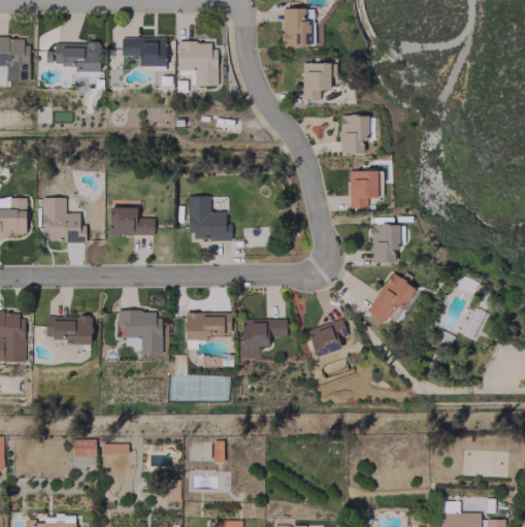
[(305,8),(283,8),(283,46),(316,46),(316,21),(305,21),(305,8)]
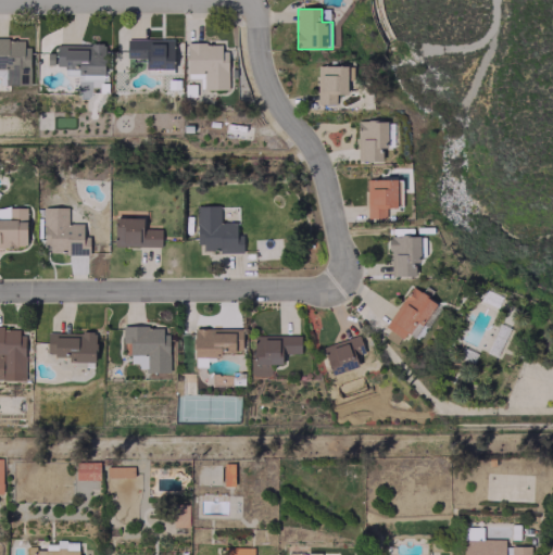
[(0,76),(2,77),(2,85),(32,85),(32,39),(0,39),(0,76)]
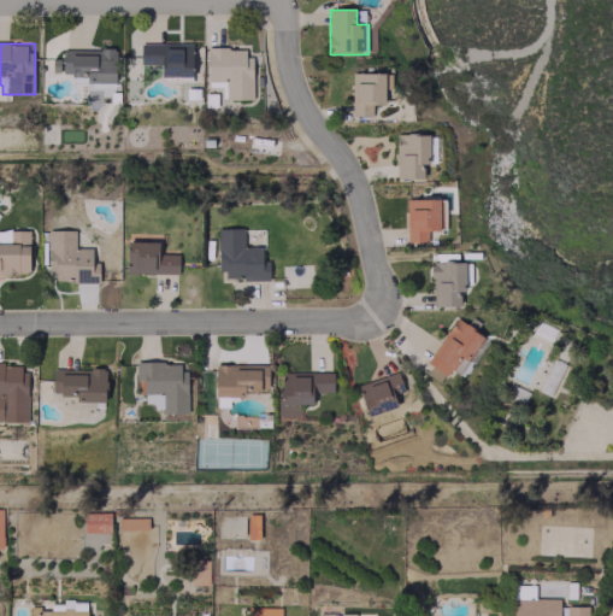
[(195,45),(143,44),(143,65),(164,65),(164,77),(195,77),(195,45)]
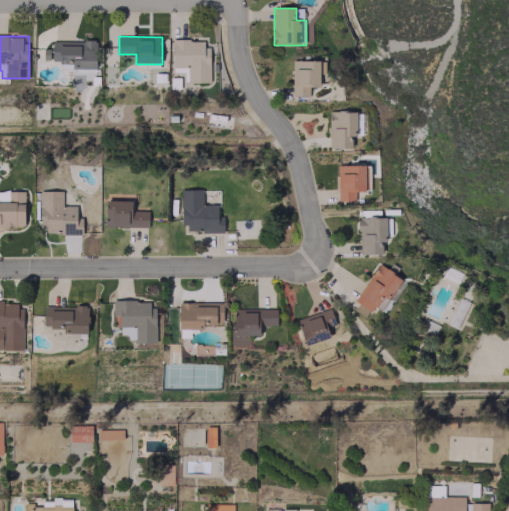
[(175,68),(189,68),(190,83),(211,83),(210,40),(174,41),(175,68)]
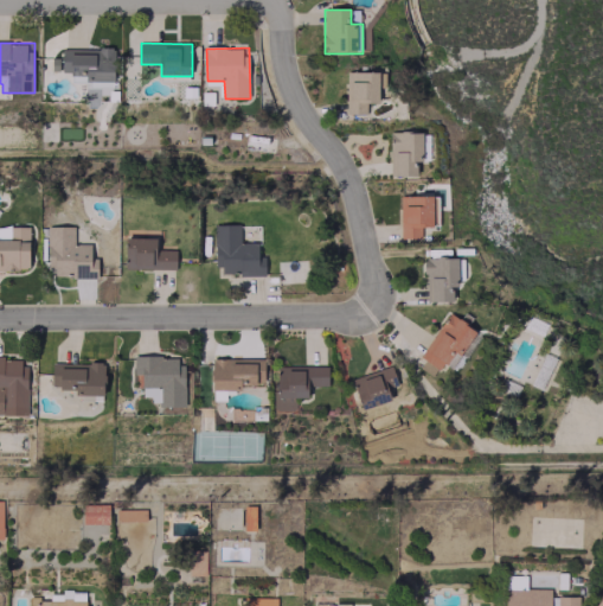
[(116,49),(64,50),(65,72),(75,72),(75,82),(117,82),(116,49)]
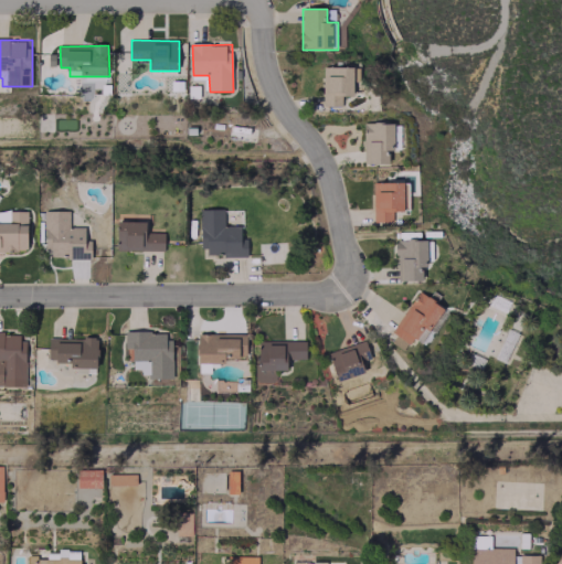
[(325,106),(343,107),(343,96),(354,96),(354,82),(361,82),(361,67),(325,67),(325,106)]
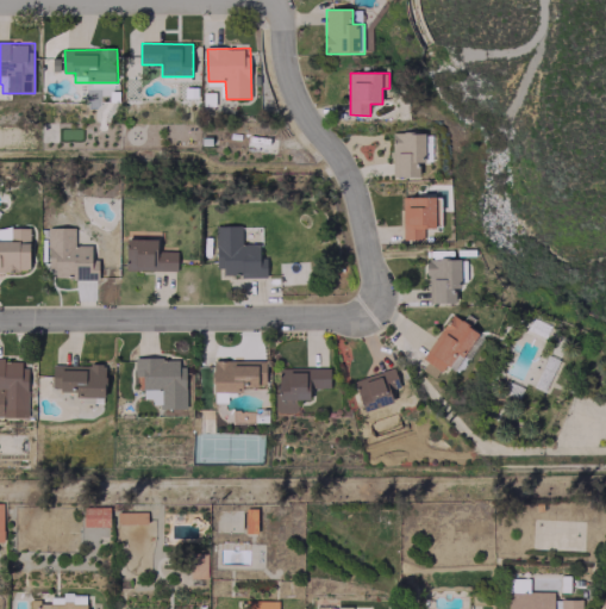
[(394,134),(394,178),(422,178),(420,162),(433,161),(432,134),(394,134)]
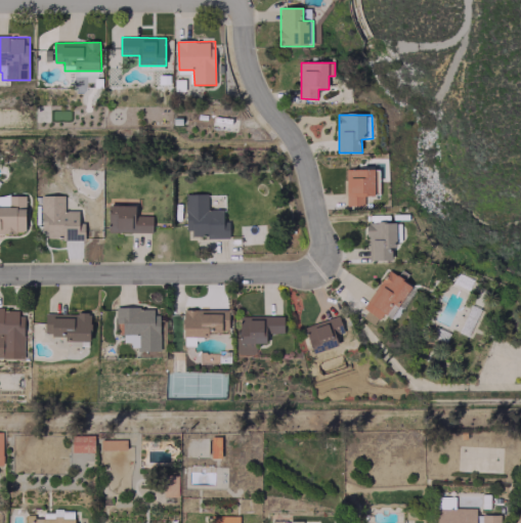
[(375,170),(347,170),(348,207),(365,206),(365,197),(375,197),(375,170)]
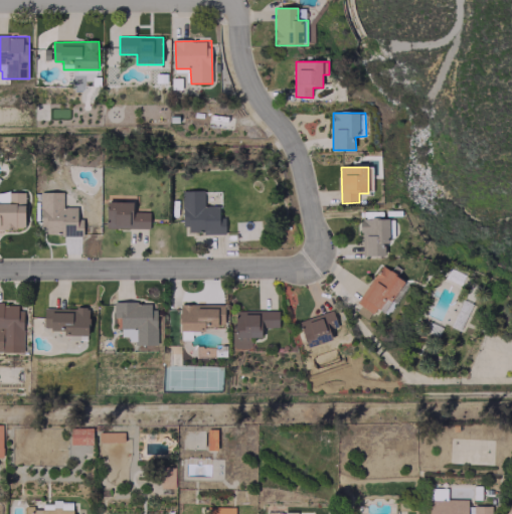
[(220,206),(206,206),(205,191),(185,191),(186,233),(227,233),(226,216),(221,216),(220,206)]
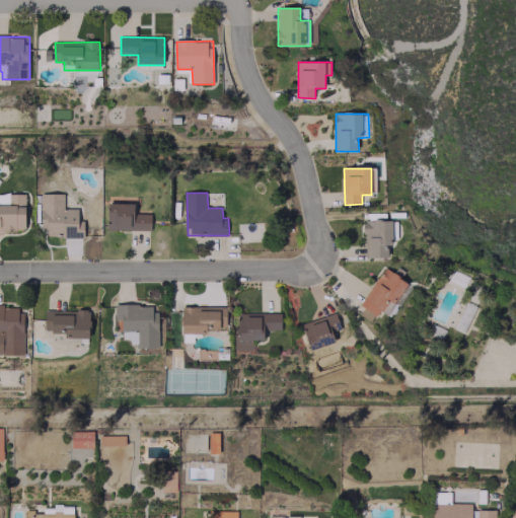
[(0,231),(26,232),(26,195),(9,194),(9,209),(0,208),(0,231)]
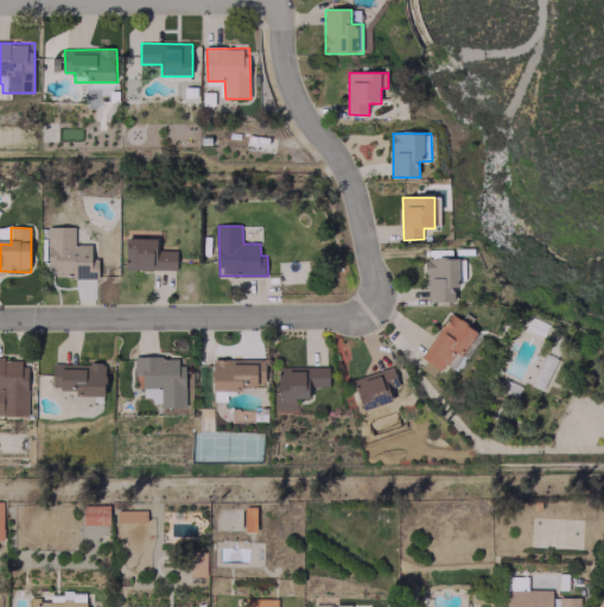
[(76,227),(50,228),(50,276),(74,274),(74,279),(100,279),(100,259),(93,259),(93,245),(76,245),(76,227)]
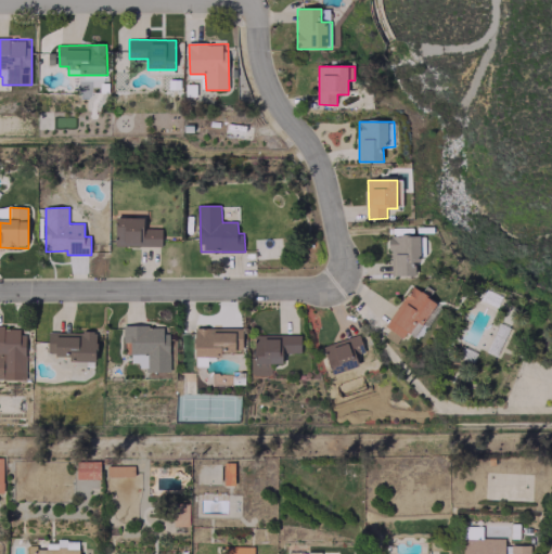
[(163,247),(163,229),(145,229),(145,218),(117,218),(116,246),(163,247)]
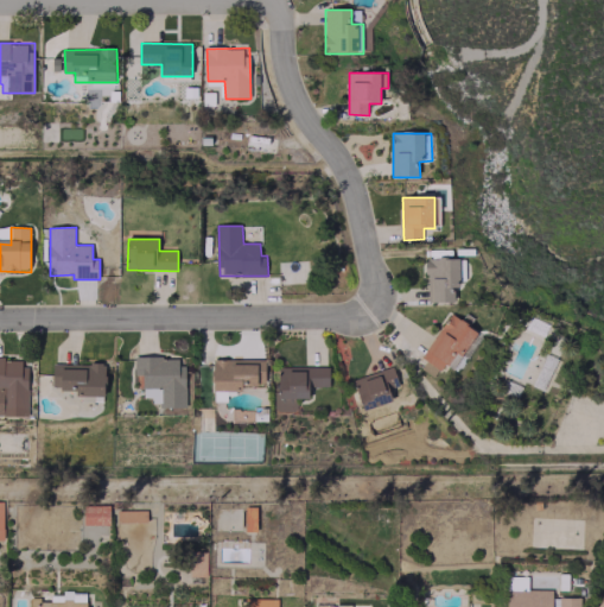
[(461,258),(427,259),(428,303),(456,303),(456,288),(462,288),(461,258)]
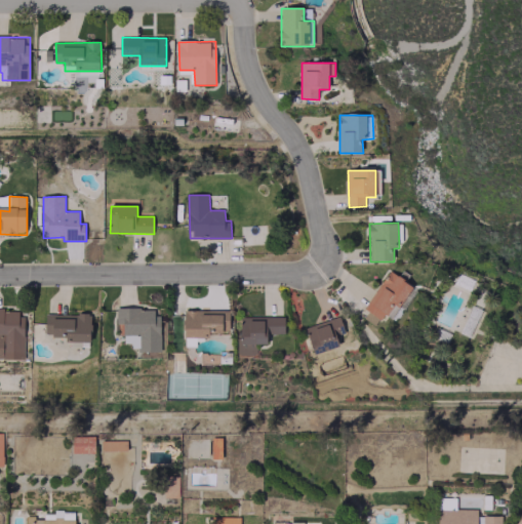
[(362,317),(376,326),(385,314),(393,319),(413,286),(391,272),(362,317)]
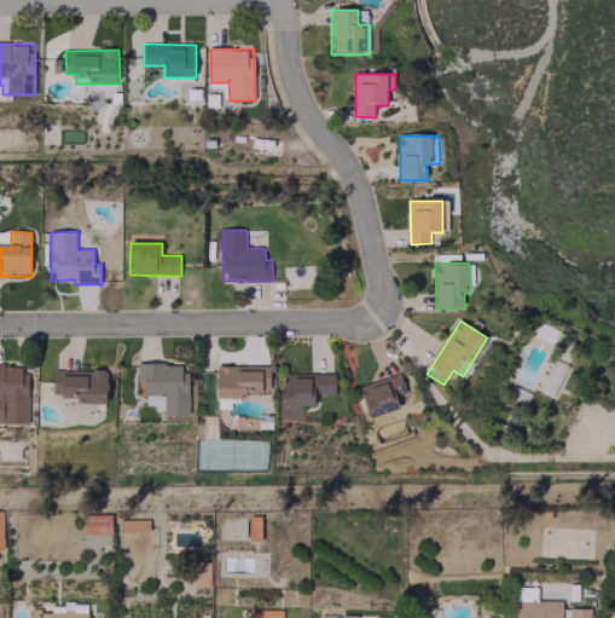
[(0,423),(29,423),(29,365),(0,364),(0,423)]
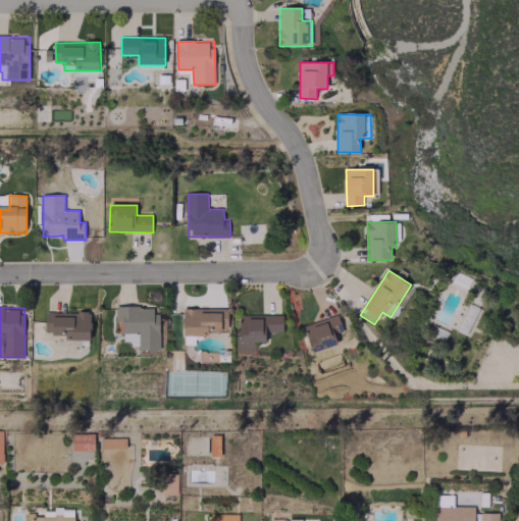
[(161,350),(161,308),(117,308),(117,322),(123,322),(123,333),(140,333),(140,350),(161,350)]
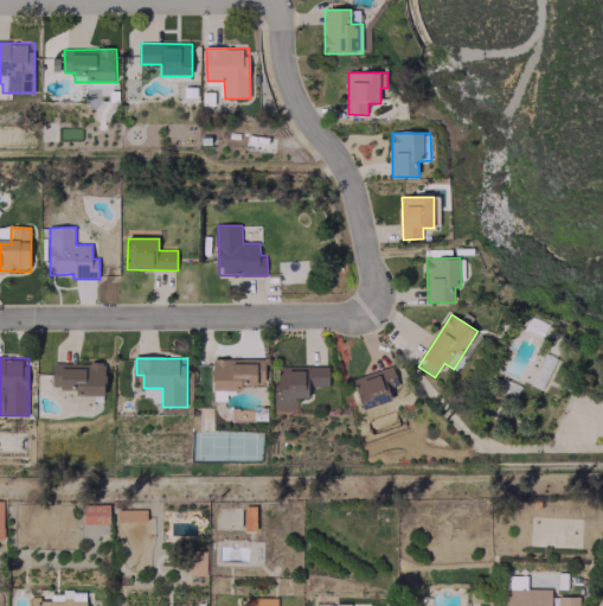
[(267,359),(213,361),(213,389),(267,388),(267,359)]
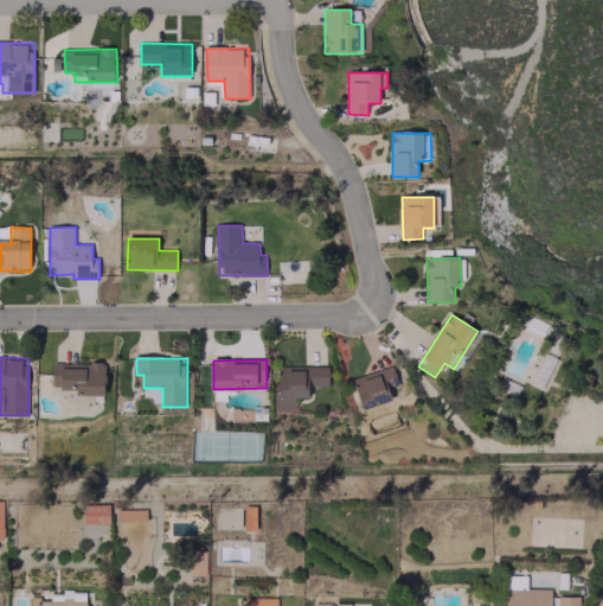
[(55,363),(55,388),(81,389),(81,401),(95,401),(95,395),(106,395),(107,364),(55,363)]
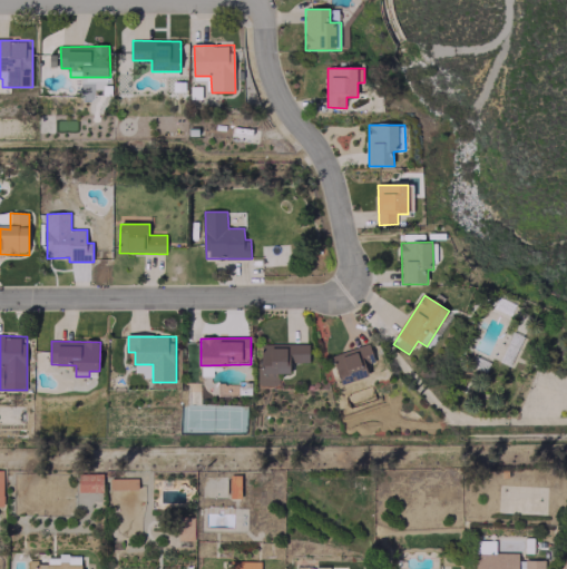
[(311,344),(261,344),(261,385),(280,385),(280,374),(292,373),(292,363),(311,363),(311,344)]
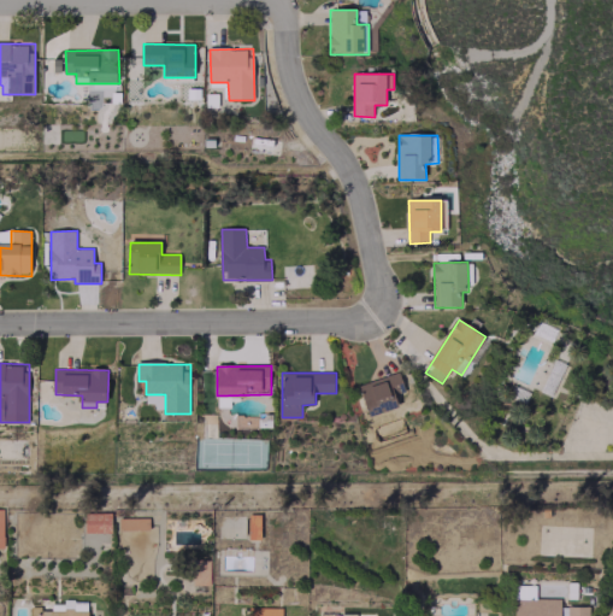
[(406,392),(400,373),(359,386),(371,421),(401,411),(395,396),(406,392)]
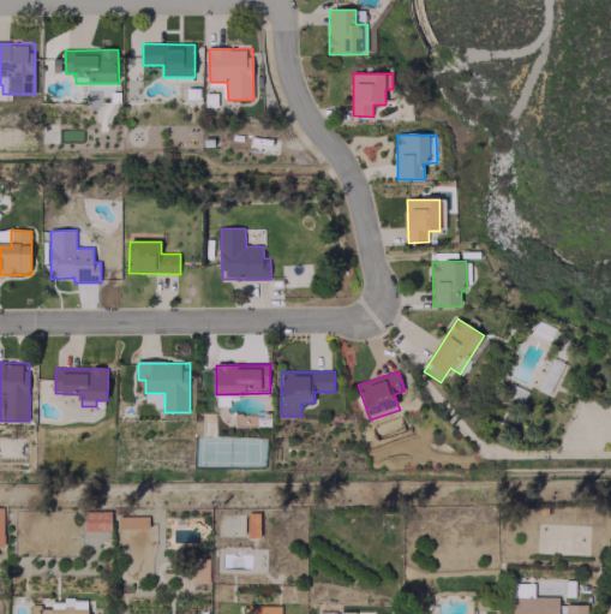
[(113,511),(87,511),(85,531),(112,531),(113,511)]
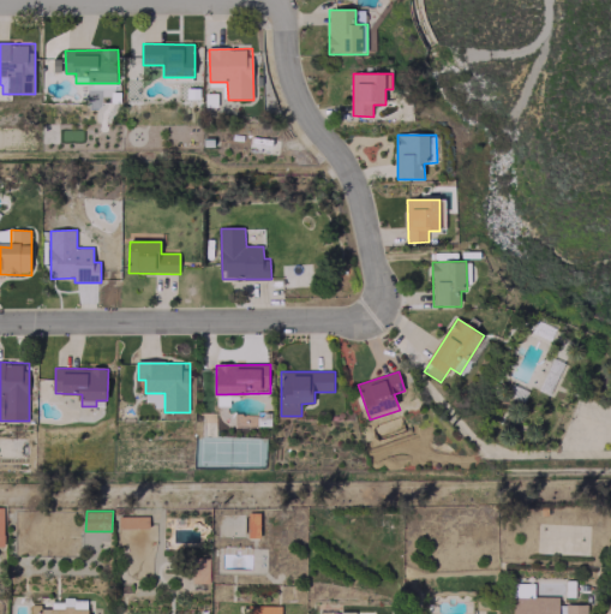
[(261,538),(261,516),(250,514),(250,538),(261,538)]
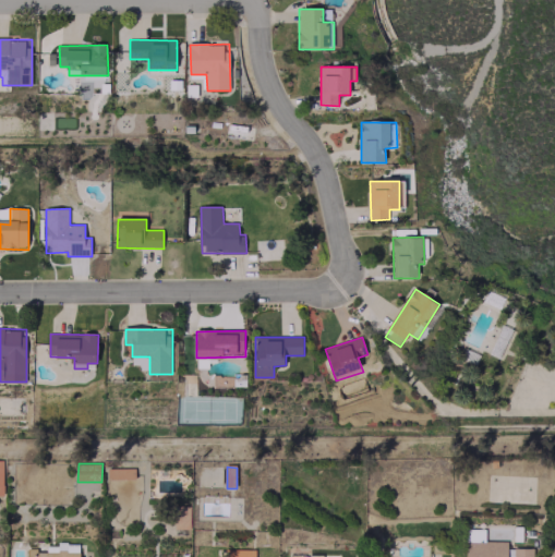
[(136,480),(136,469),(109,469),(109,480),(136,480)]
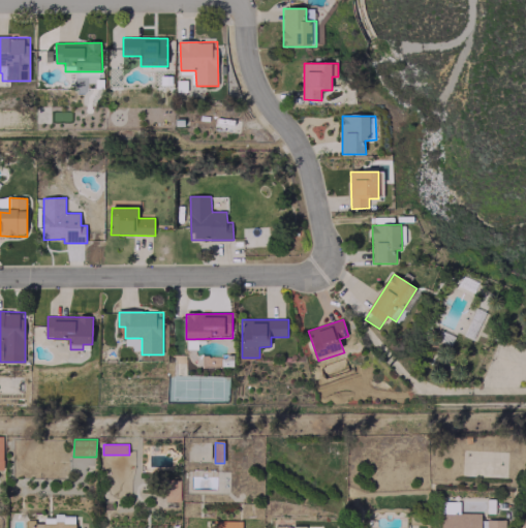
[(182,501),(181,479),(167,480),(168,502),(182,501)]
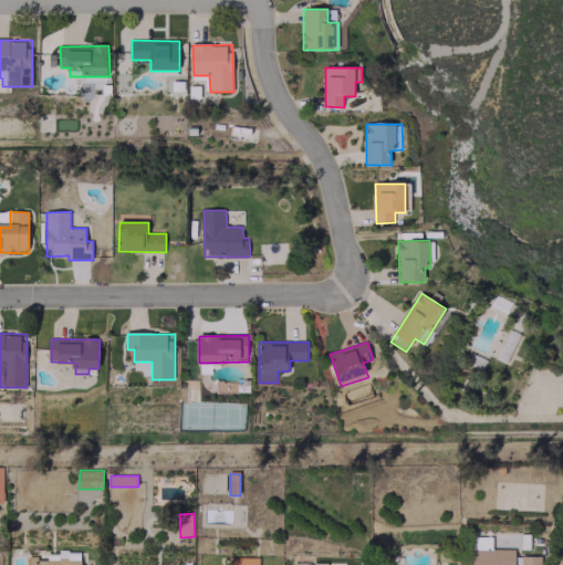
[(515,564),(517,550),(473,548),(473,564),(541,564),(541,556),(523,556),(522,564),(515,564)]
